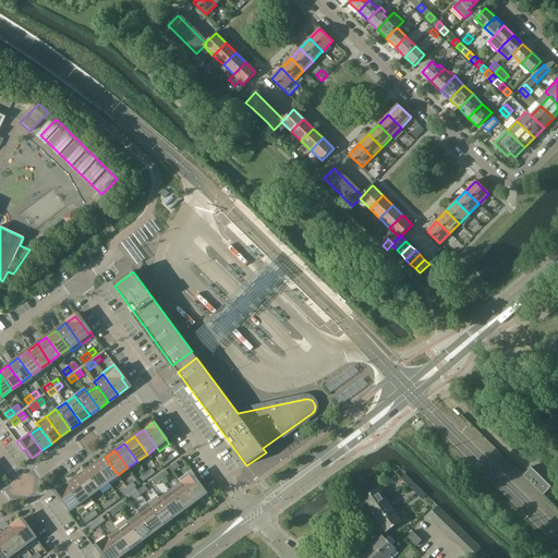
[(169,463),(174,459),(171,455),(166,459),(169,463)]
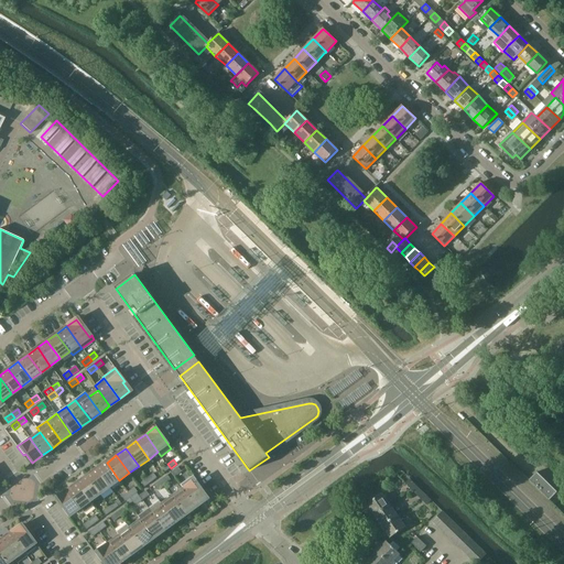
[(119,480),(107,463),(97,469),(110,487),(119,480)]
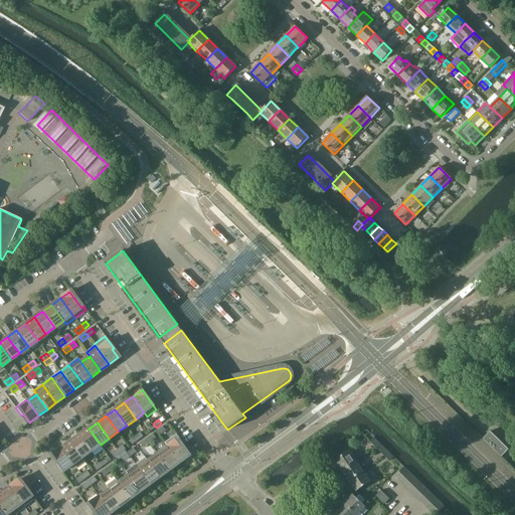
[(150,432),(156,427),(153,423),(147,427),(150,432)]
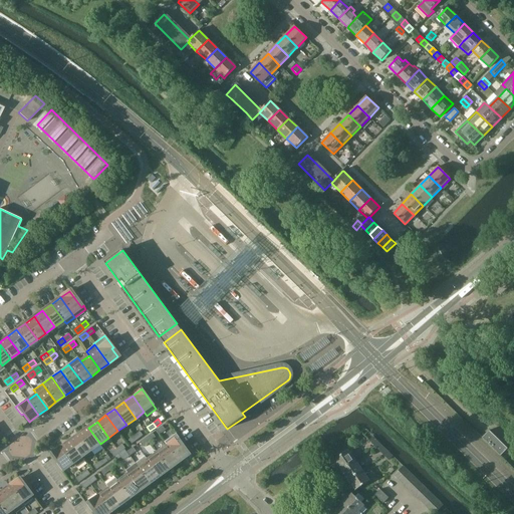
[(166,430),(163,426),(157,431),(160,435),(166,430)]
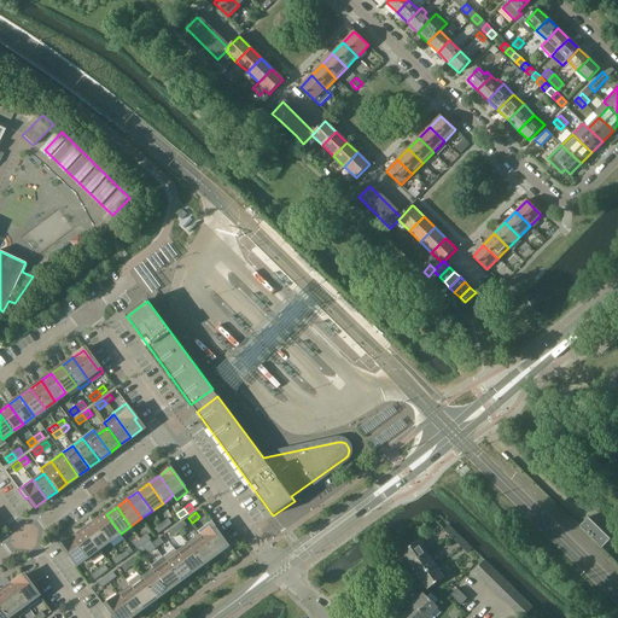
[(121,534),(106,514),(95,523),(110,542),(121,534)]
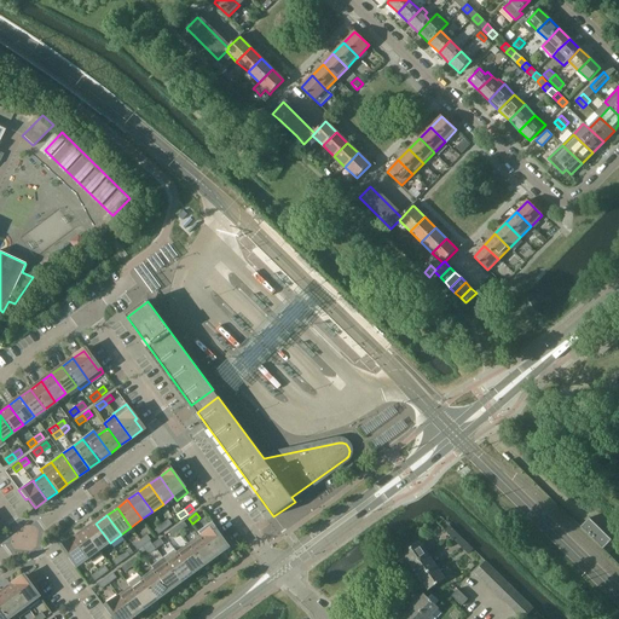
[(589,518),(579,527),(602,549),(612,541),(589,518)]
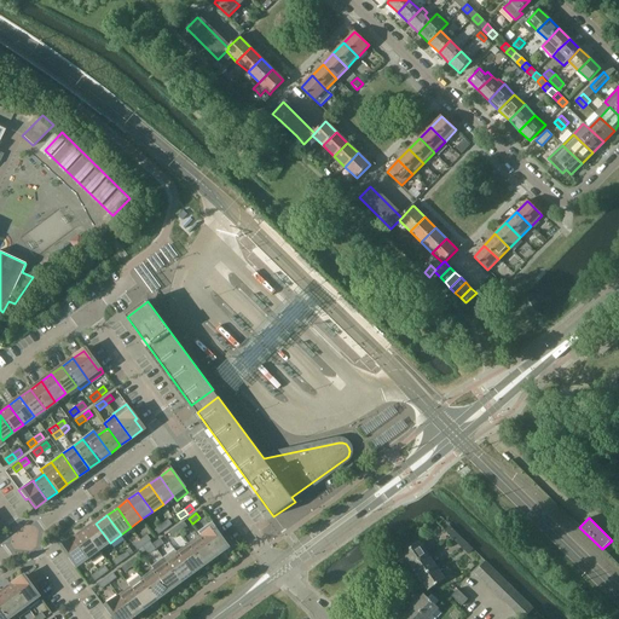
[(166,530),(173,525),(169,520),(162,525),(166,530)]
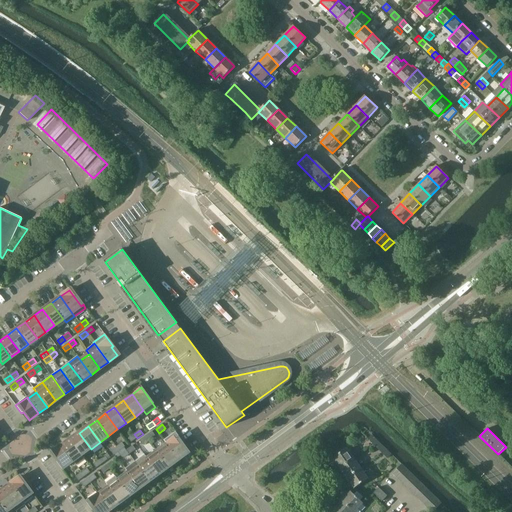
[(155,435),(152,431),(146,436),(149,440),(155,435)]
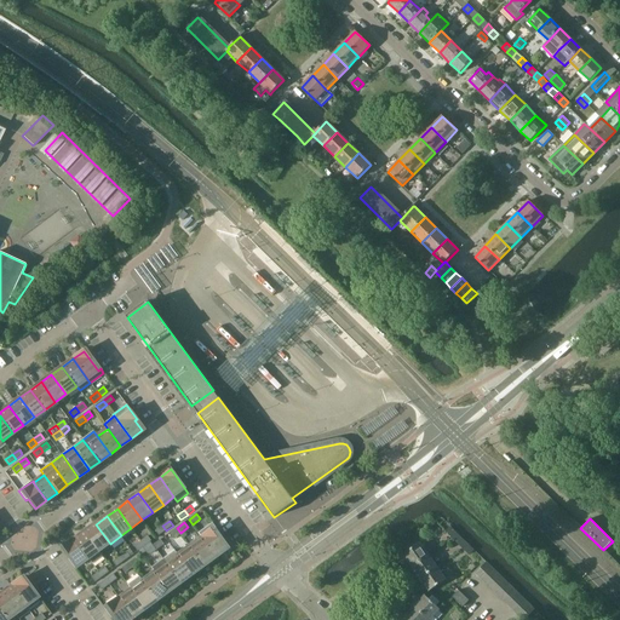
[(213,523),(199,533),(202,538),(217,557),(229,549),(222,539),(224,537),(213,522),(213,523)]
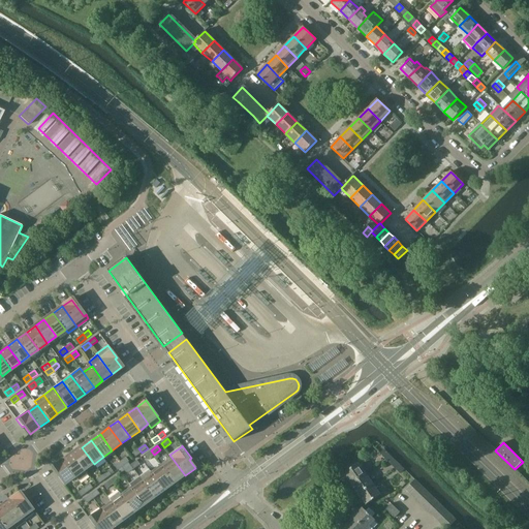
[(94,464),(82,447),(72,454),(85,470),(94,464)]
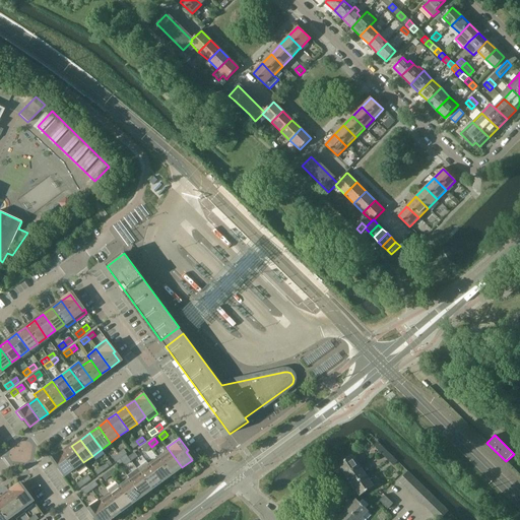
[(134,449),(139,445),(136,441),(131,445),(134,449)]
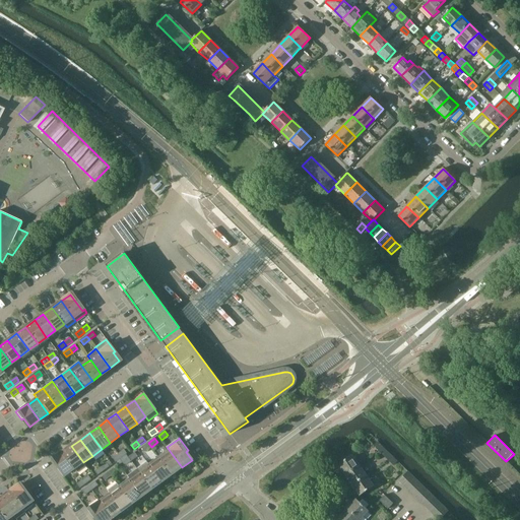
[(145,452),(151,447),(148,443),(142,448),(145,452)]
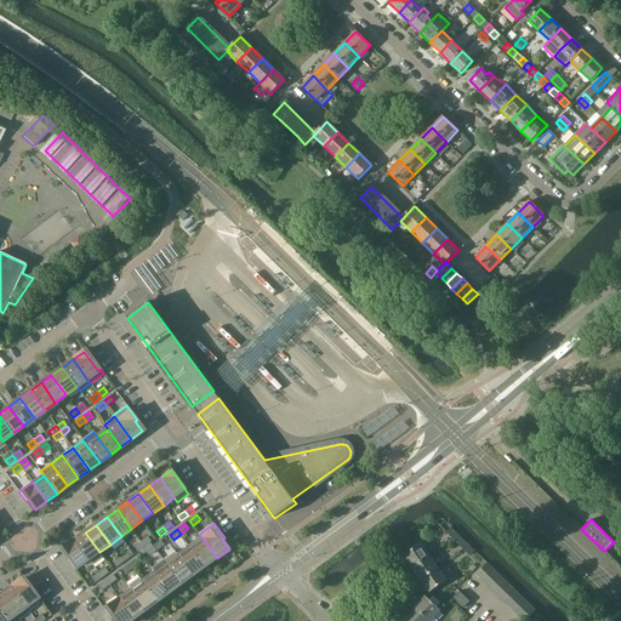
[(459,536),(451,529),(446,533),(454,541),(459,536)]
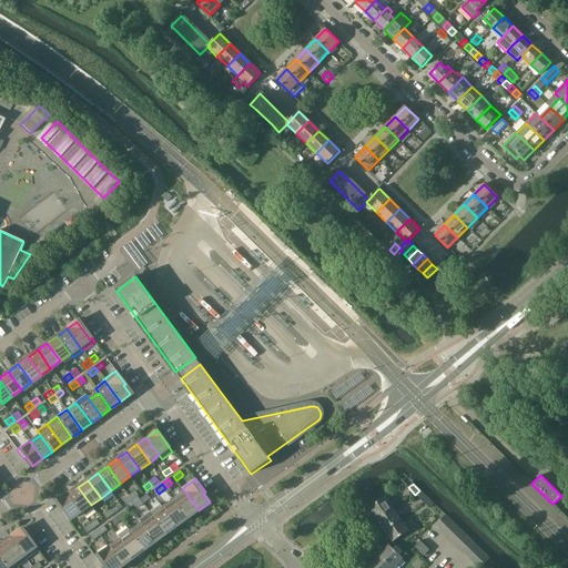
[(91,505),(78,487),(69,494),(82,511),(84,516),(94,509),(91,505)]
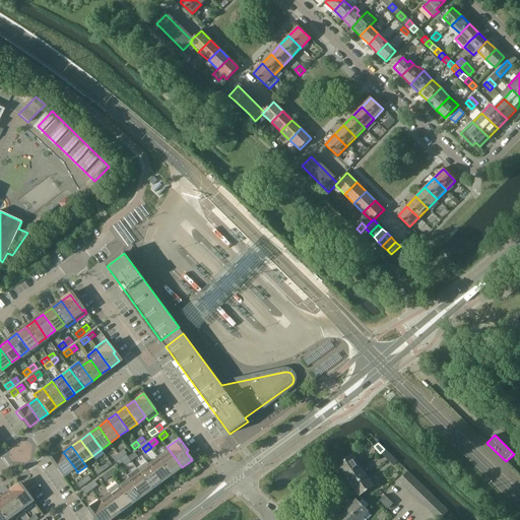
[(391,455),(384,449),(380,453),(387,459),(391,455)]
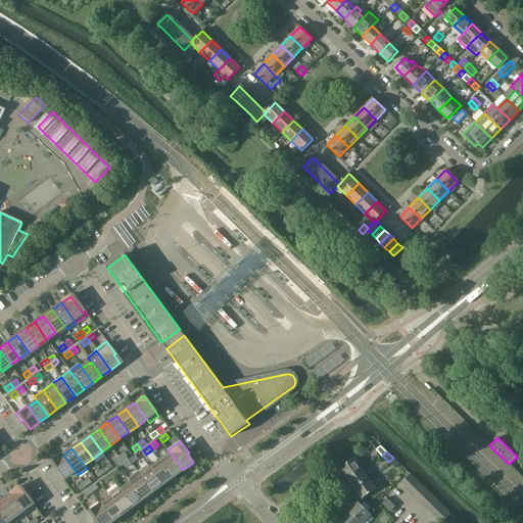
[(127,457),(128,457),(125,453),(120,457),(123,461),(127,457)]
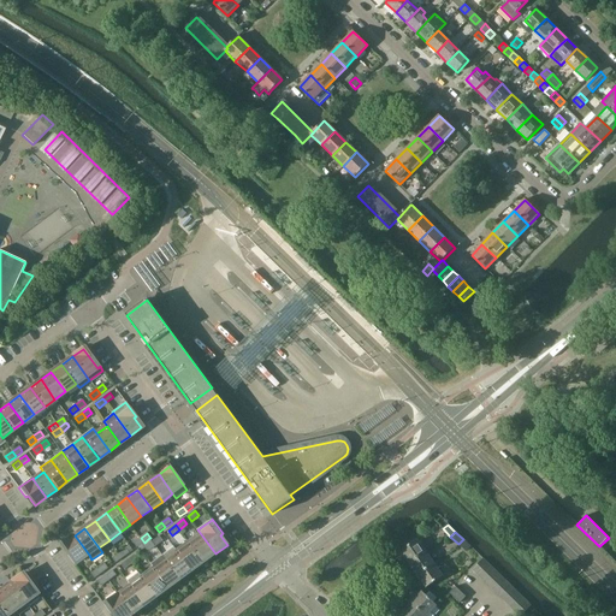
[(201,534),(189,543),(203,562),(215,554),(201,534)]
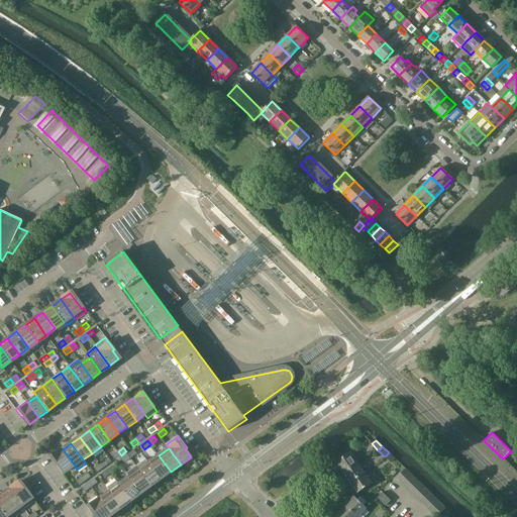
[(75,466),(63,449),(54,456),(60,464),(58,467),(64,475),(75,466)]
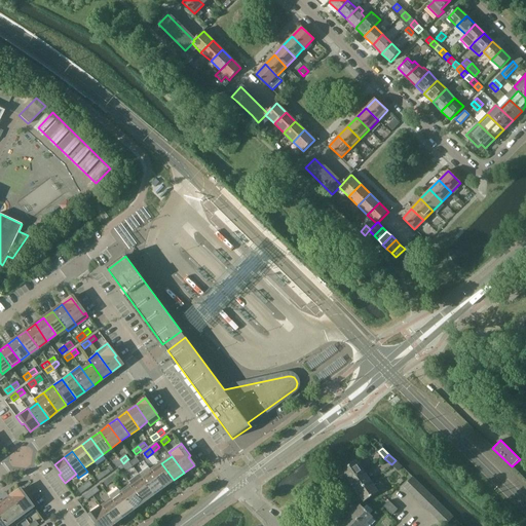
[(140,462),(137,458),(130,462),(134,466),(140,462)]
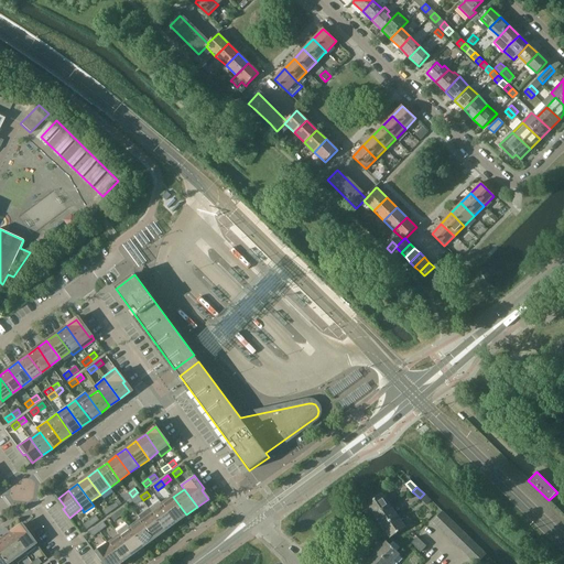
[(130,498),(132,497),(129,492),(122,497),(126,501),(130,498)]
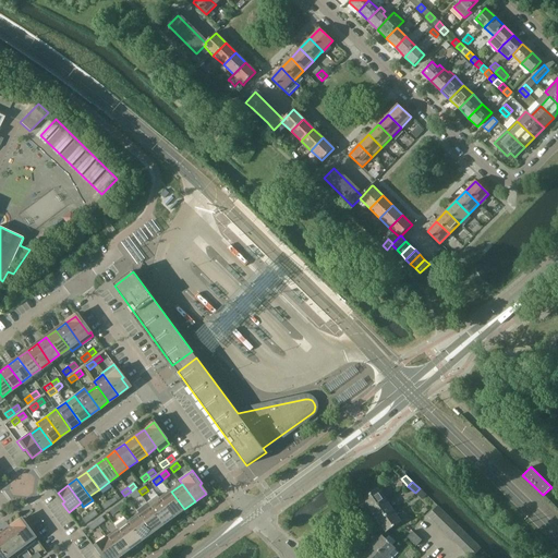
[(371,510),(386,500),(380,494),(384,492),(380,487),(363,499),(371,510)]
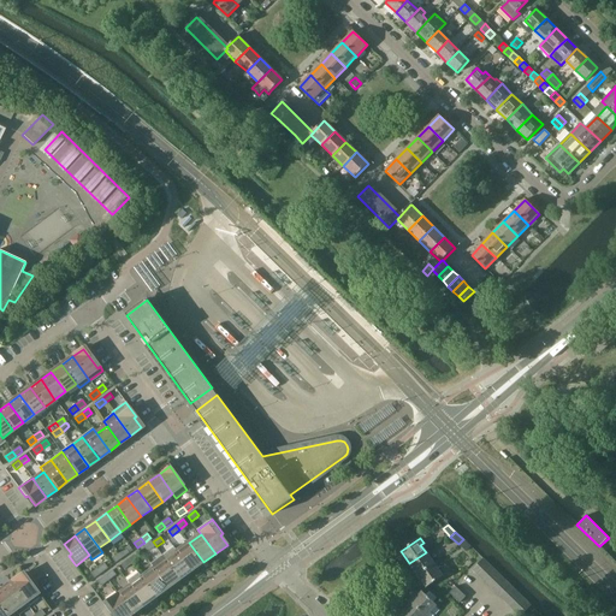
[(471,548),(463,539),(458,544),(466,551),(471,548)]
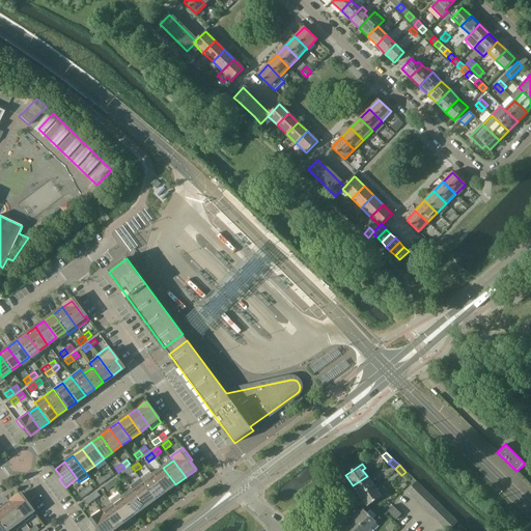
[(128,476),(135,471),(132,467),(124,472),(128,476)]
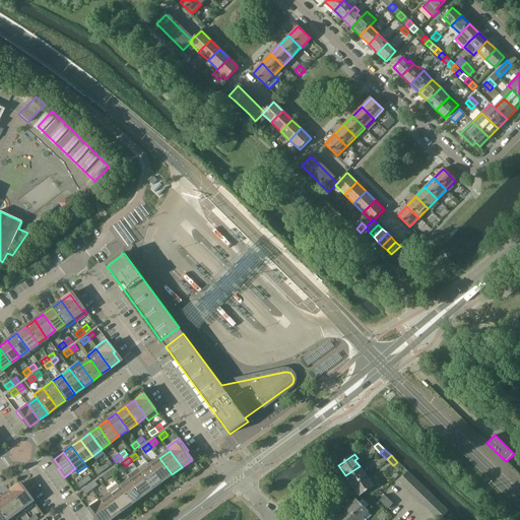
[(159,458),(149,465),(161,481),(172,474),(159,458)]
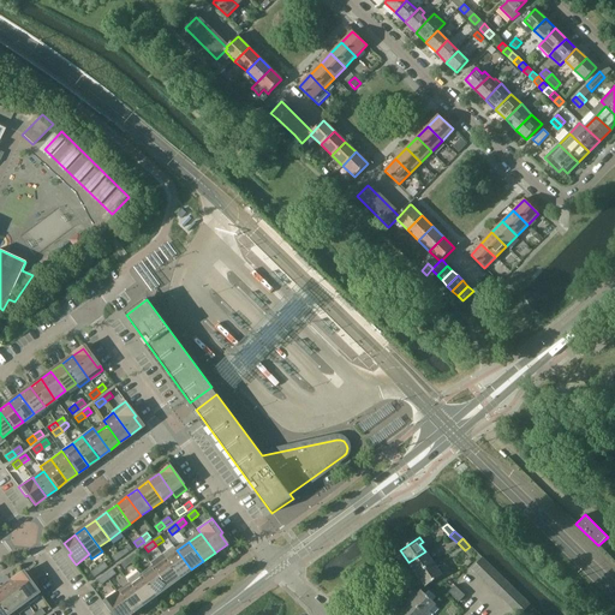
[(174,545),(162,554),(166,559),(180,579),(191,569),(177,550),(174,545)]
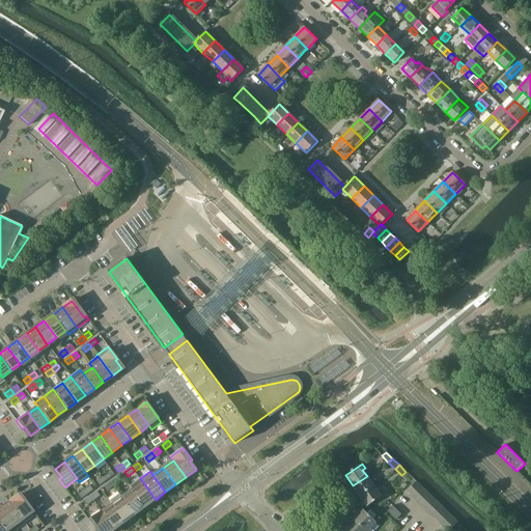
[(106,481),(112,477),(109,473),(103,477),(106,481)]
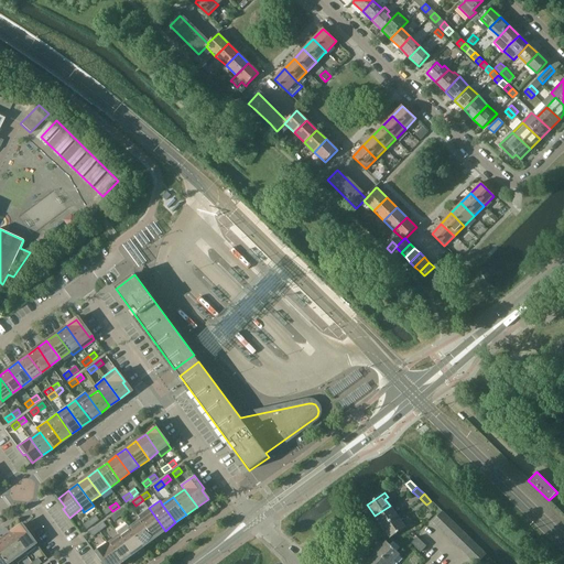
[(382,527),(398,517),(390,506),(375,516),(382,527)]
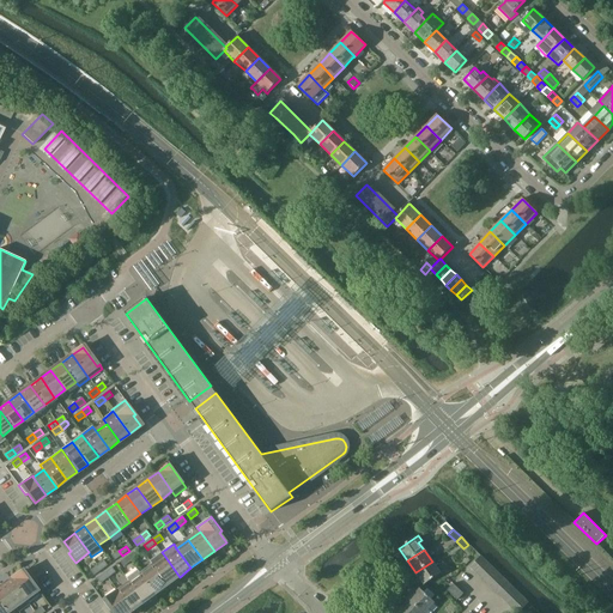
[(116,560),(122,556),(119,551),(113,556),(116,560)]
